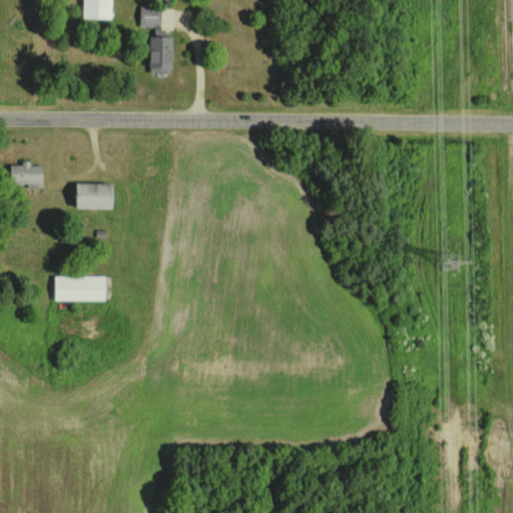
[(113,0),(84,0),(84,19),(113,20),(113,0)]
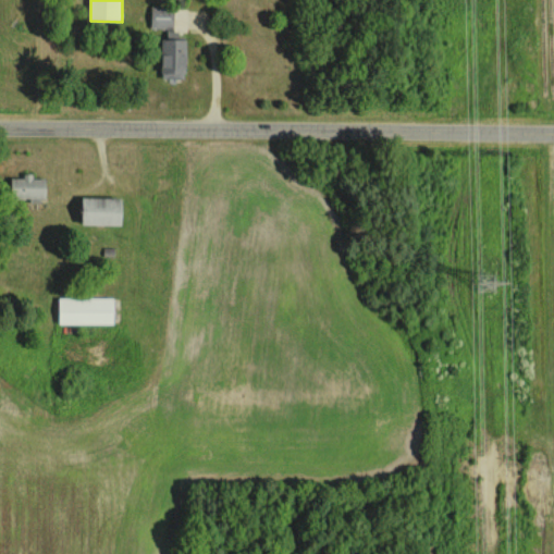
[(176,11),(152,10),(152,31),(169,31),(169,40),(163,40),(162,79),(186,81),(187,37),(175,37),(176,11)]
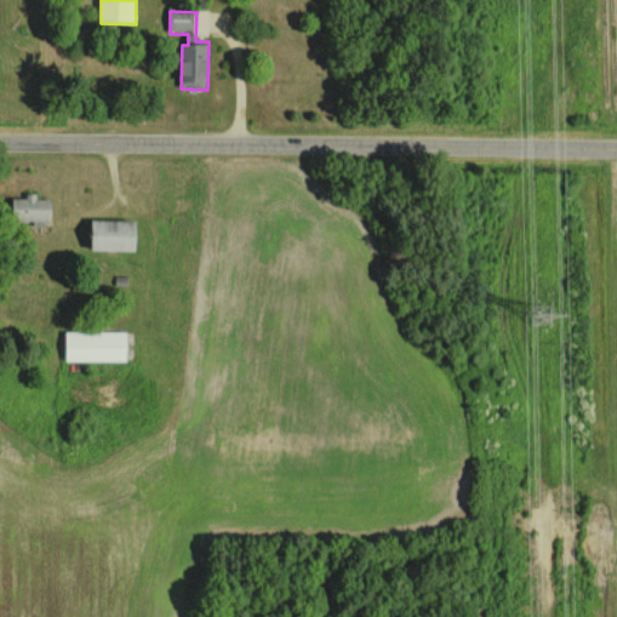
[(52,201),(39,201),(39,196),(28,196),(28,201),(13,200),(13,224),(52,226),(52,201)]
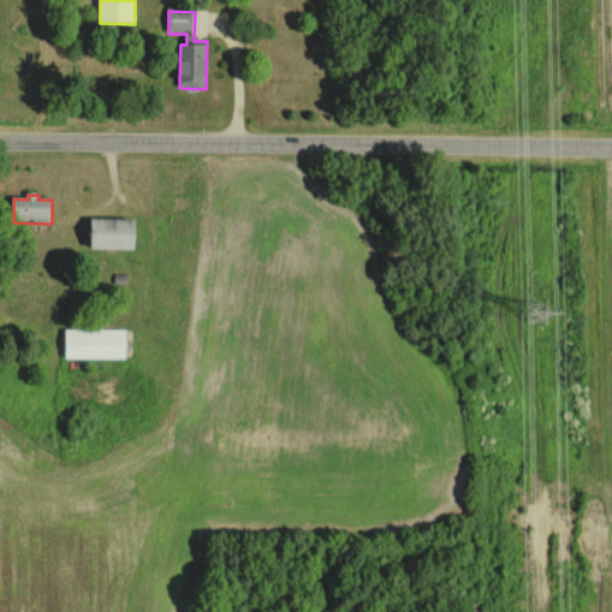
[(134,250),(135,220),(91,220),(90,249),(134,250)]
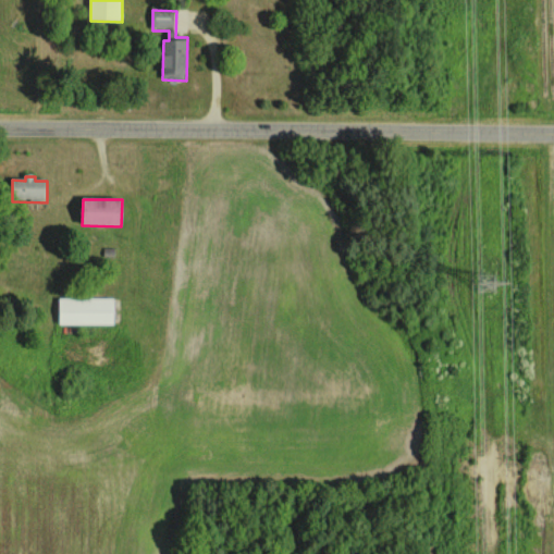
[(115,300),(60,299),(60,325),(114,327),(115,300)]
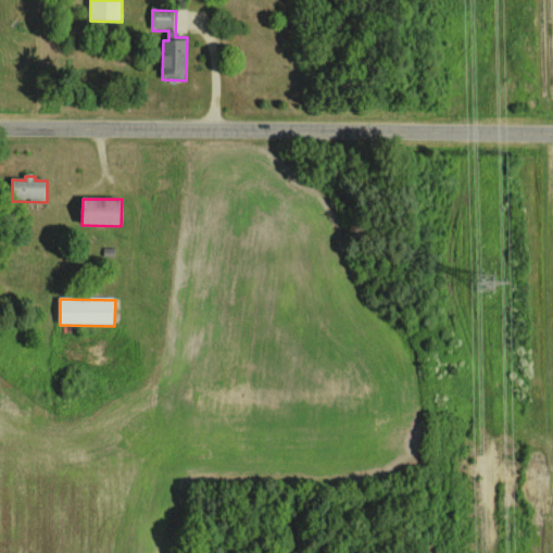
All buildings are outlined.
